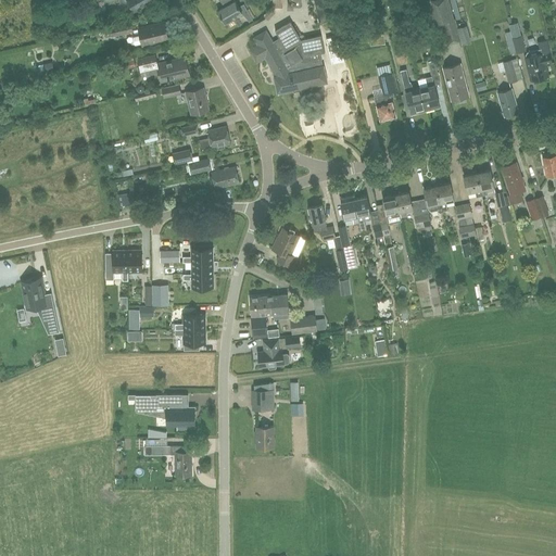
[(85,0),(87,8),(99,5),(100,12),(105,11),(103,1),(106,0),(85,0)]
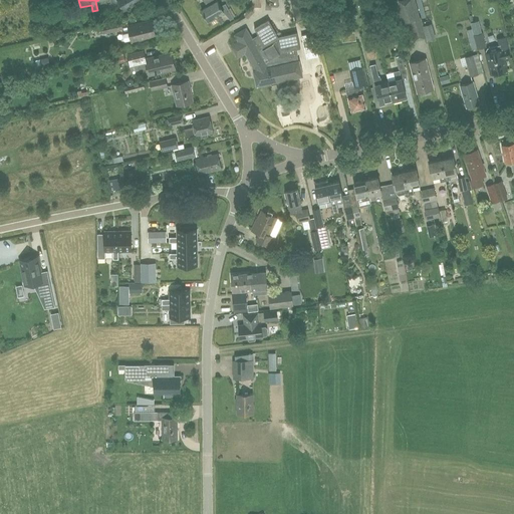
[(142,0),(116,0),(124,11),(143,1),(142,0)]
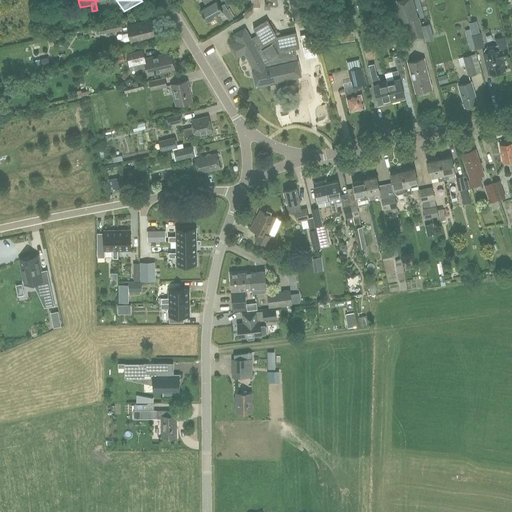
[(200,10),(207,21),(222,12),(229,19),(232,18),(224,4),(219,6),(215,0),(202,0),(204,3),(205,2),(207,6),(200,10)]
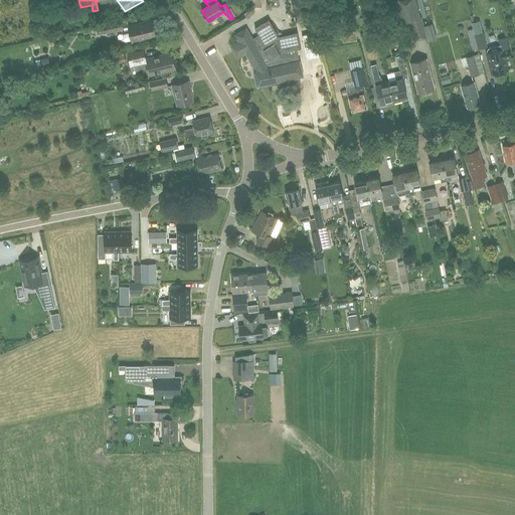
[(305,0),(292,0),(291,0),(296,22),(310,18),(305,0)]
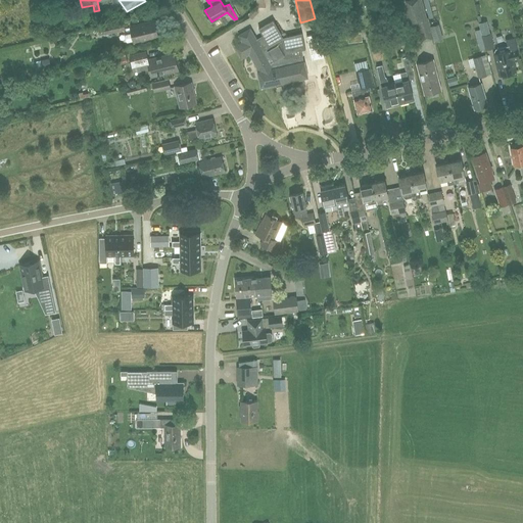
[(430,26),(428,17),(426,17),(422,0),(403,0),(405,0),(400,1),(407,25),(415,21),(420,42),(433,39),(430,26)]
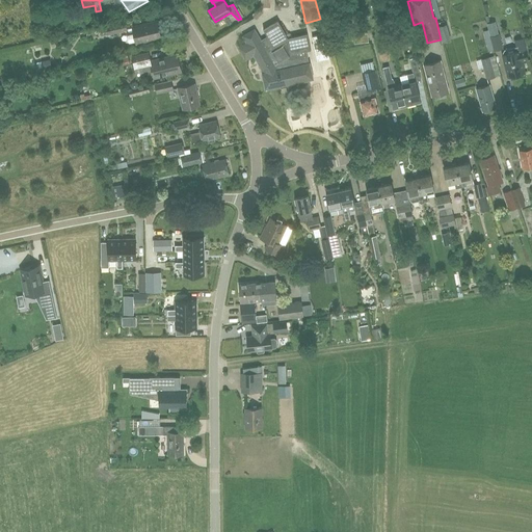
[(441,18),(435,0),(431,0),(436,19),(441,18)]
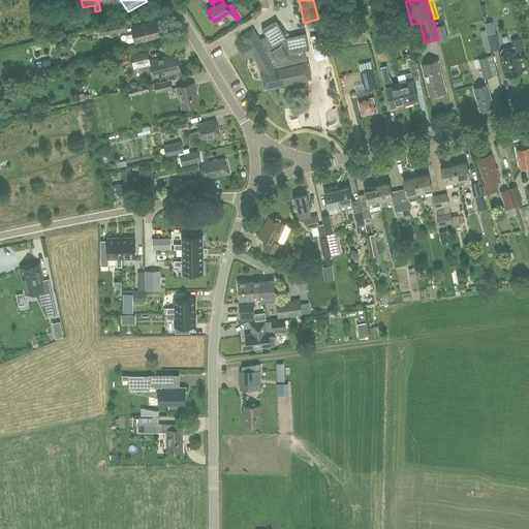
[(449,0),(437,0),(440,14),(452,12),(449,0)]
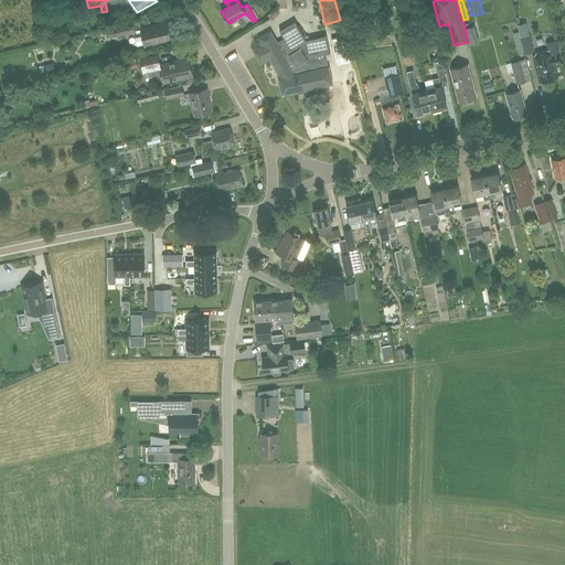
[(135,31),(132,22),(112,28),(114,36),(135,31)]
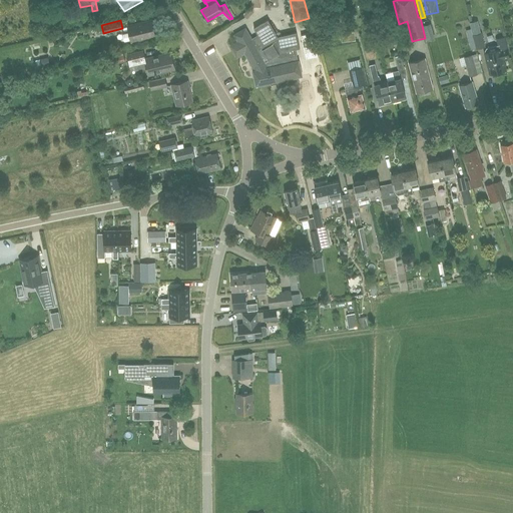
[(128,25),(131,41),(155,36),(151,20),(128,25)]
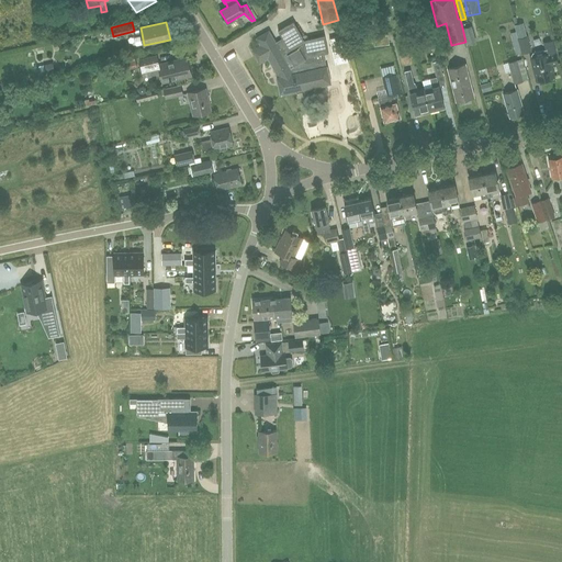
[(277,78),(281,94),(330,83),(327,66),(324,66),(322,54),(328,52),(325,35),(304,40),(293,22),(279,30),(283,40),(277,44),(269,31),(257,37),(260,44),(253,49),(260,63),(268,58),(279,76),(277,78)]
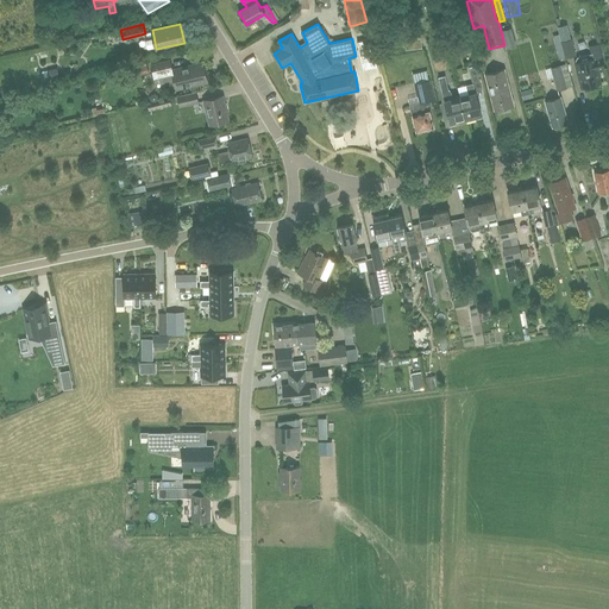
[(557,26),(559,33),(565,57),(576,55),(571,39),(569,39),(565,24),(557,26)]
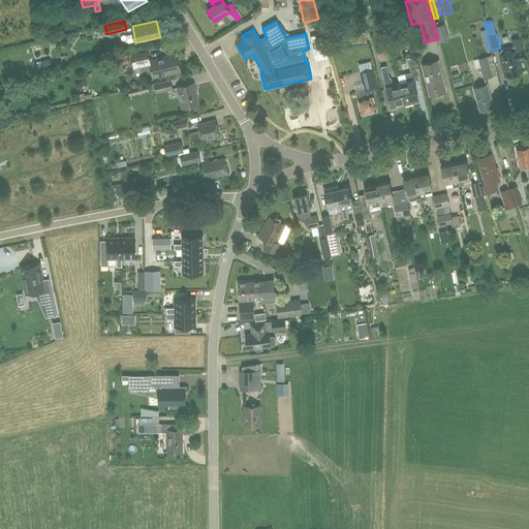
[(443,24),(435,26),(438,39),(439,42),(448,40),(443,24)]
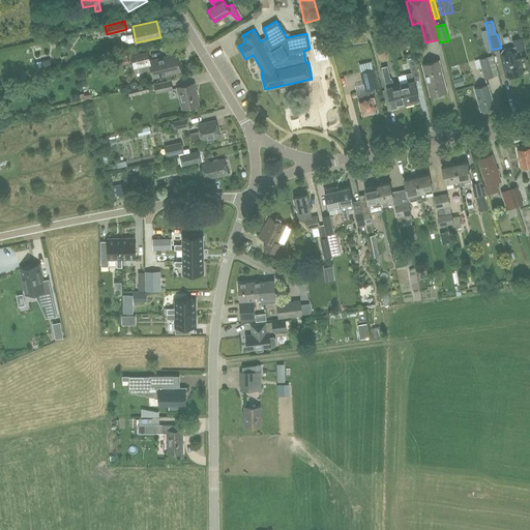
[(298,34),(308,31),(307,25),(297,27),(298,34)]
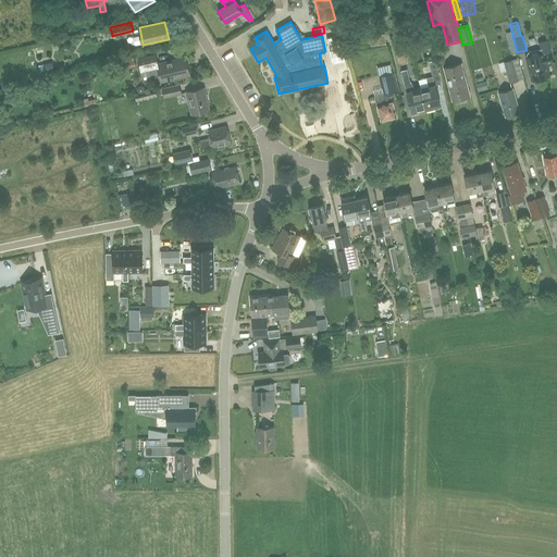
[(517,52),(511,31),(505,33),(510,53),(517,52)]
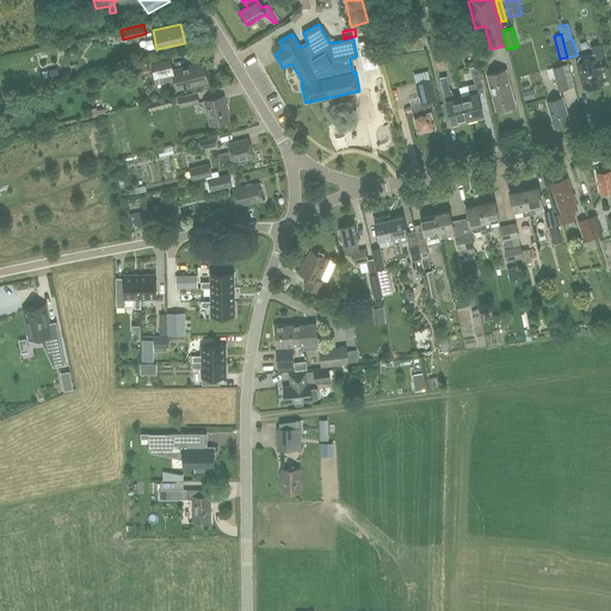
[(407,50),(423,48),(421,37),(405,39),(407,50)]
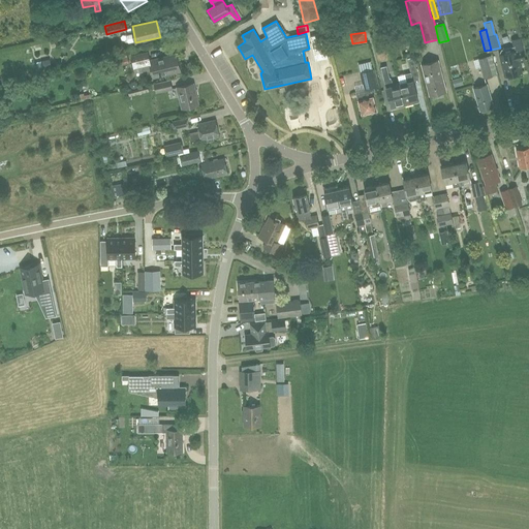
[(500,54),(505,75),(521,72),(518,60),(524,58),(523,51),(520,37),(511,39),(514,51),(500,54)]
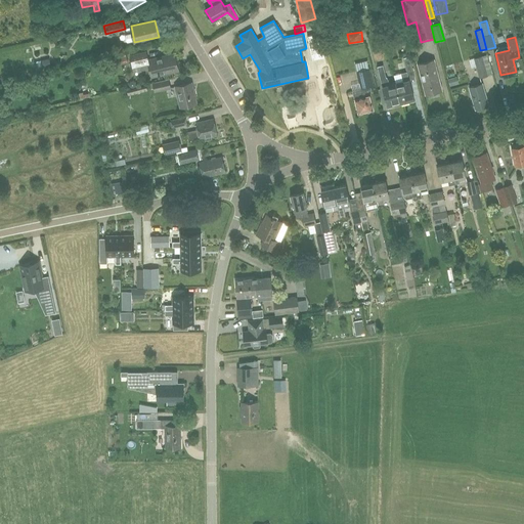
[(420,50),(418,39),(407,41),(409,52),(420,50)]
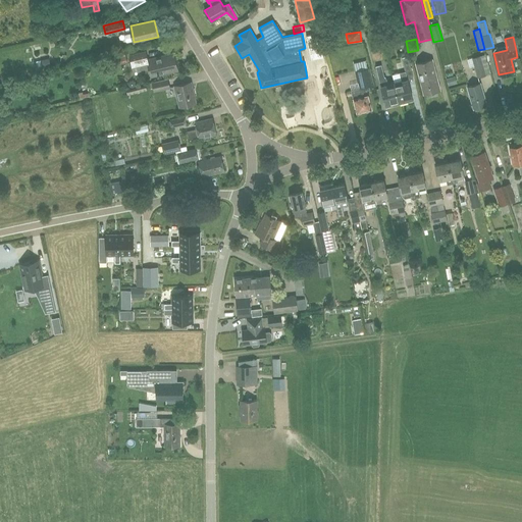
[(151,76),(177,70),(173,53),(148,59),(146,52),(129,55),(134,71),(149,67),(151,76)]
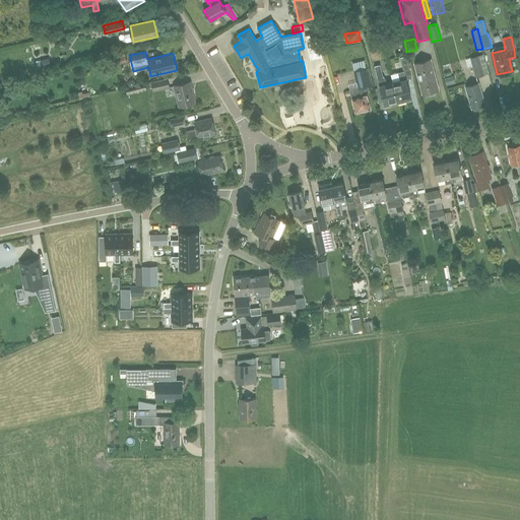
[(470,58),(475,77),(489,73),(483,54),(470,58)]
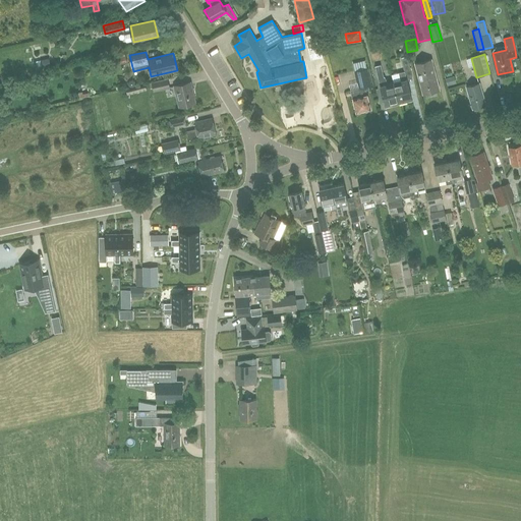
[(373,62),(372,57),(360,60),(362,65),(373,62)]
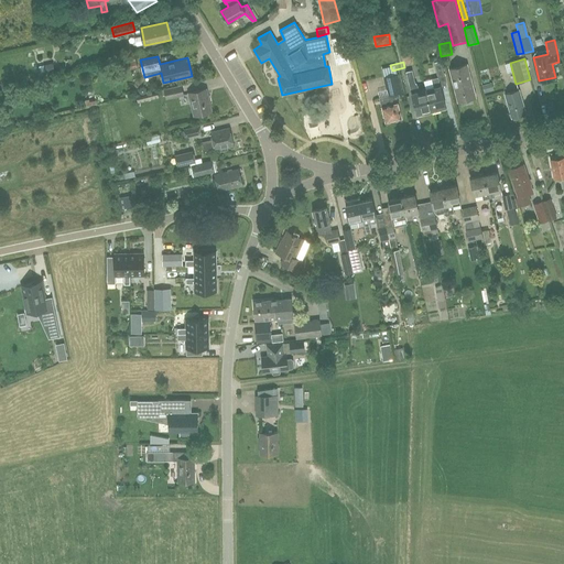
[(53,63),(38,66),(40,78),(50,76),(50,73),(55,72),(53,63)]
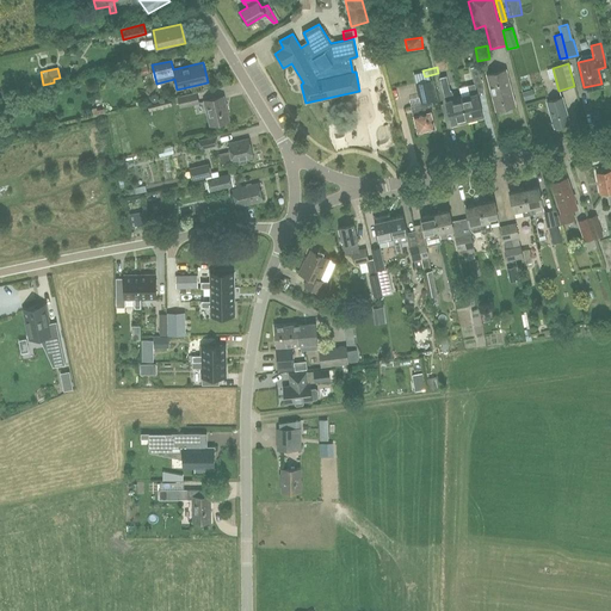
[(481,81),(477,68),(470,69),(474,84),(481,81)]
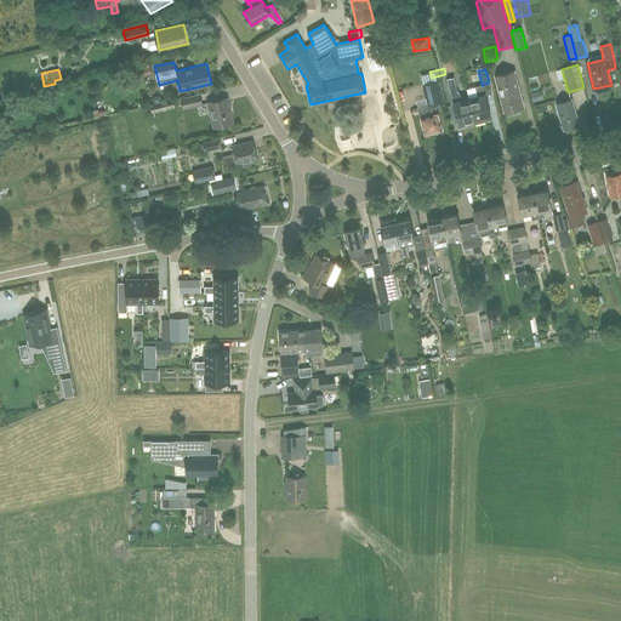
[(514,70),(495,75),(505,112),(523,107),(514,70)]
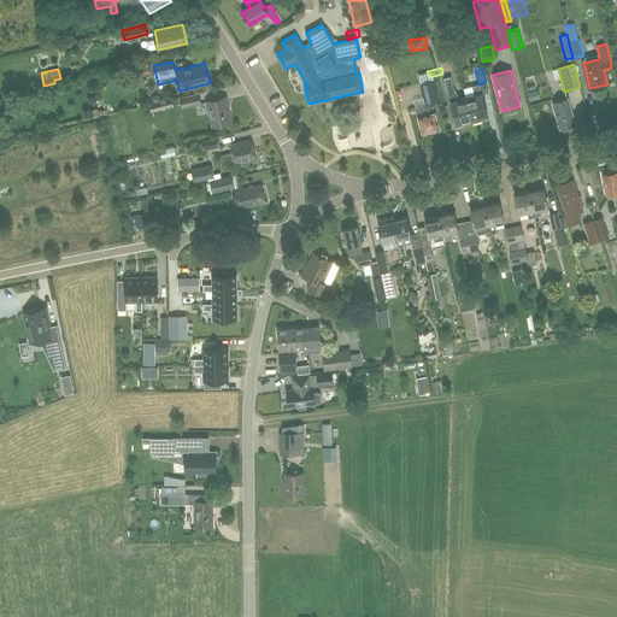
[(471,121),(466,98),(457,100),(454,90),(451,76),(444,77),(448,92),(456,124),(471,121)]
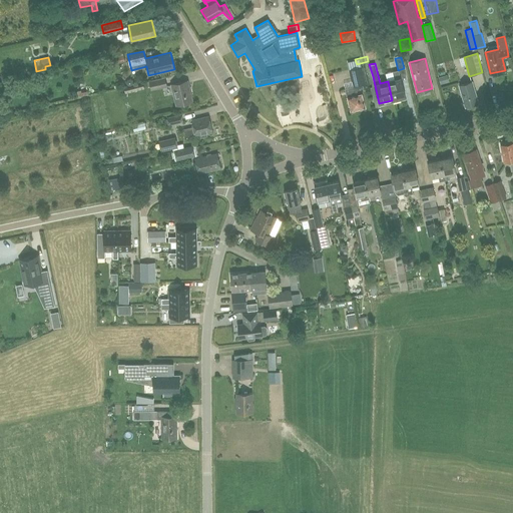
[(354,86),(345,88),(346,92),(348,92),(349,96),(347,96),(351,111),(365,107),(362,93),(360,87),(363,86),(363,84),(366,83),(362,67),(350,70),(354,86)]
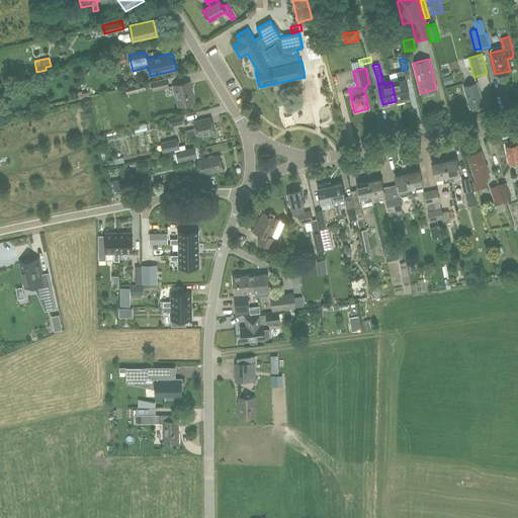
[(392,82),(396,101),(409,98),(403,71),(397,72),(399,80),(392,82)]
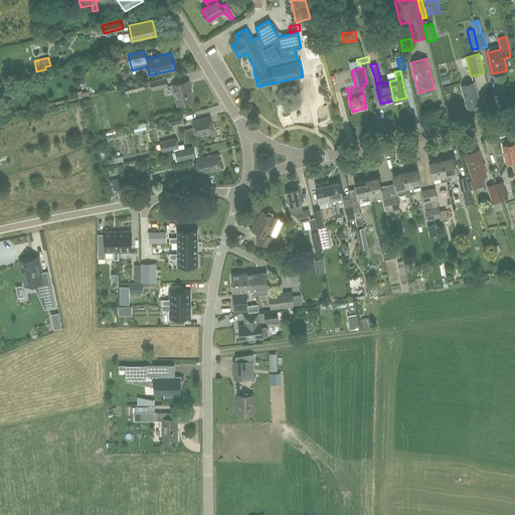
[(442,83),(451,81),(449,74),(440,77),(442,83)]
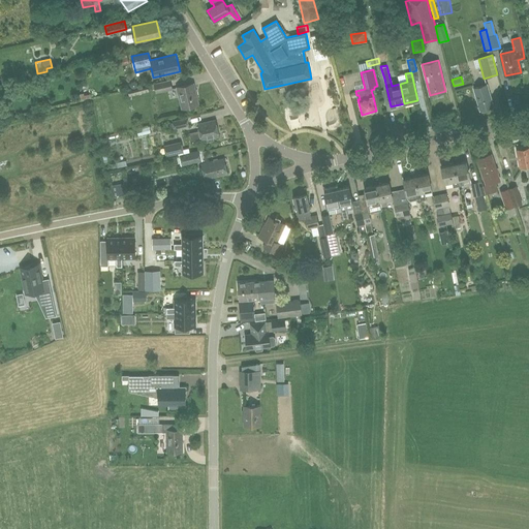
[(156,93),(173,89),(170,80),(147,85),(147,86),(128,90),(129,96),(149,91),(149,90),(154,89),(156,93)]
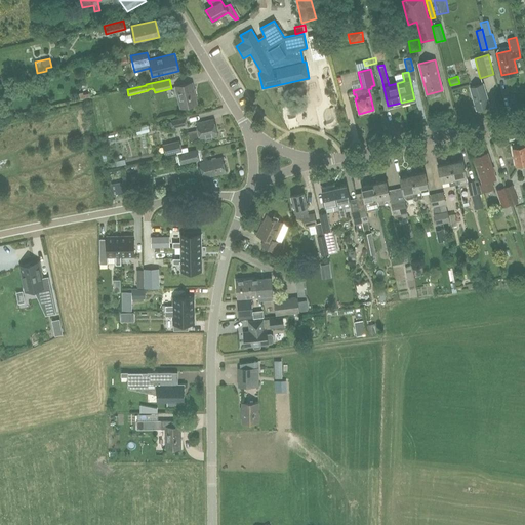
[(180,108),(197,104),(192,82),(175,86),(180,108)]
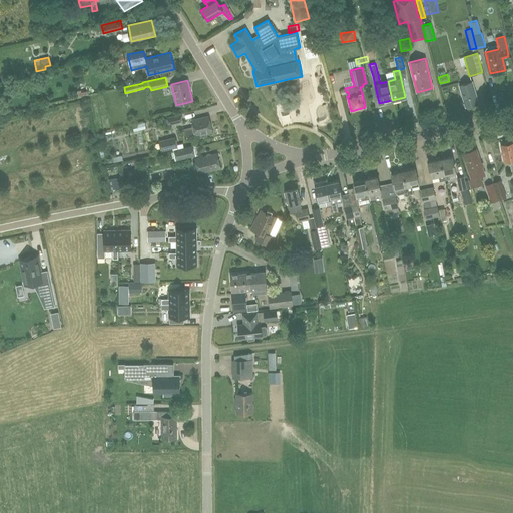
[(472,81),(459,85),(465,106),(478,103),(472,81)]
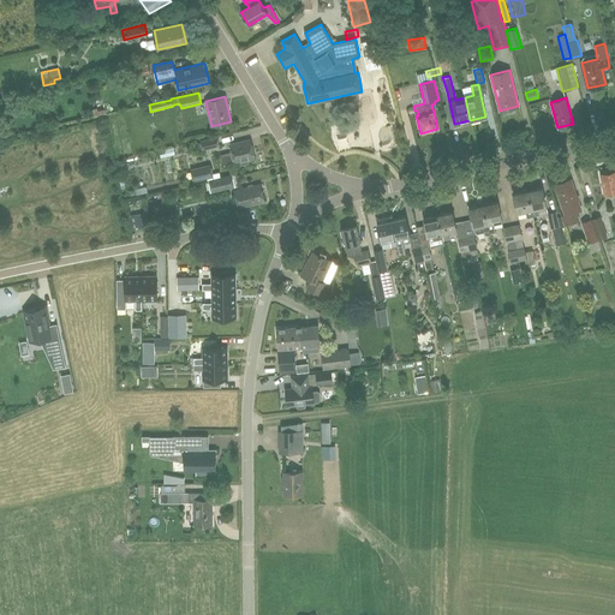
[(202,150),(219,145),(216,136),(199,141),(202,150)]
